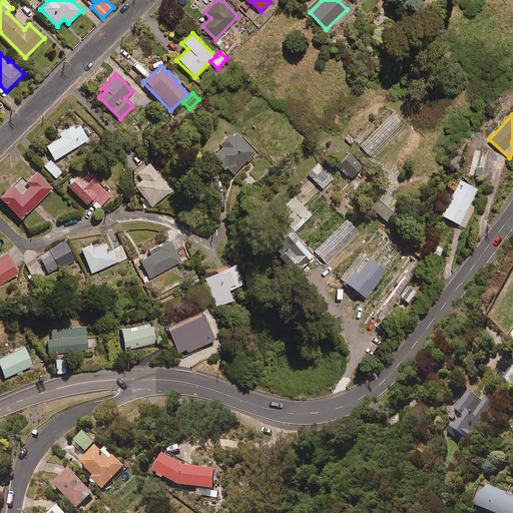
[(87,140),(77,123),(58,135),(60,138),(45,147),(53,160),(87,140)]
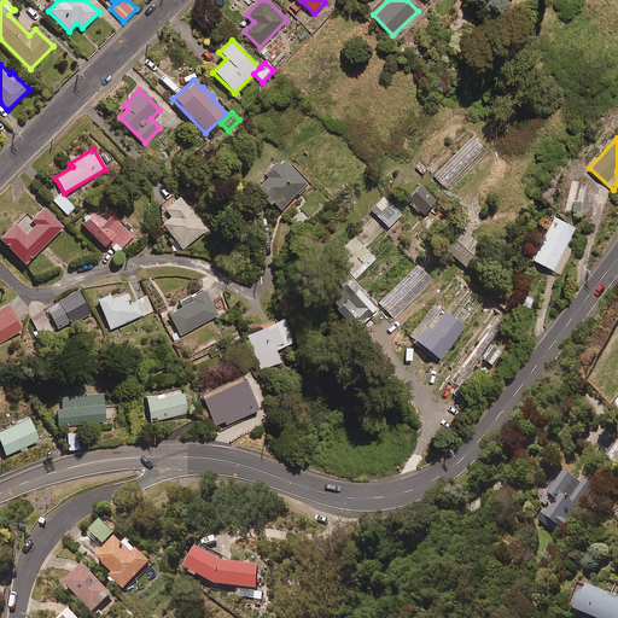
[(298,197),(308,187),(281,158),(254,185),(264,197),(261,199),(268,208),(272,204),(279,211),(297,194),(298,197)]
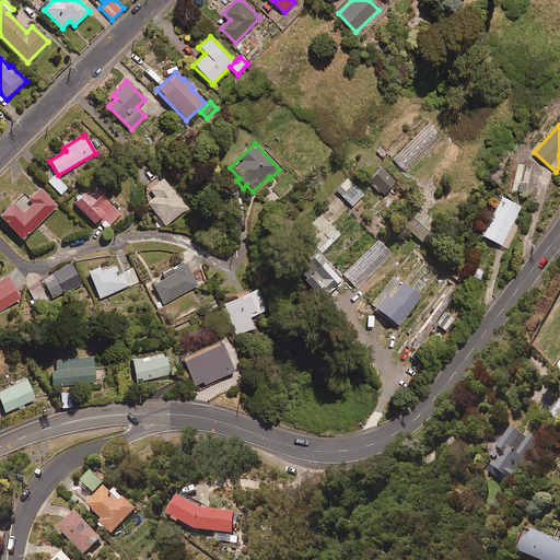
[(532,167),(520,164),(513,189),(525,193),(532,167)]
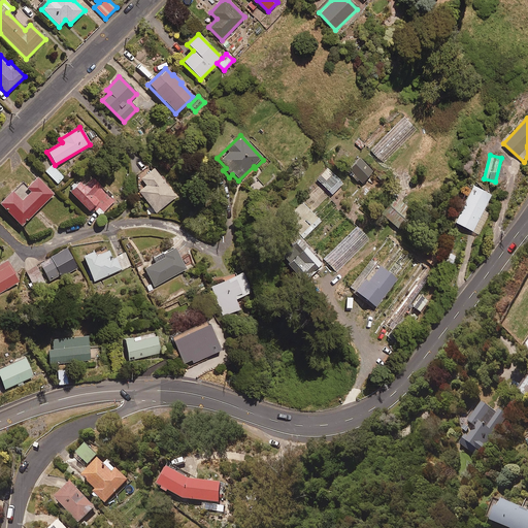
[(373,172),(360,159),(349,170),(362,184),(373,172)]
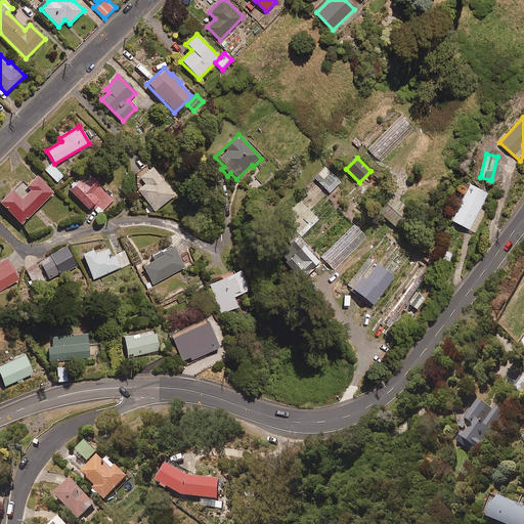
[(63,176),(52,164),(45,170),(56,182),(63,176)]
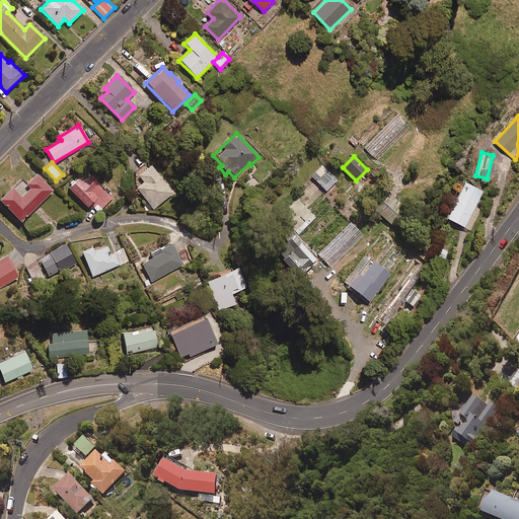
[(173,193),(150,165),(137,176),(142,182),(135,189),(152,209),(154,208),(173,193)]
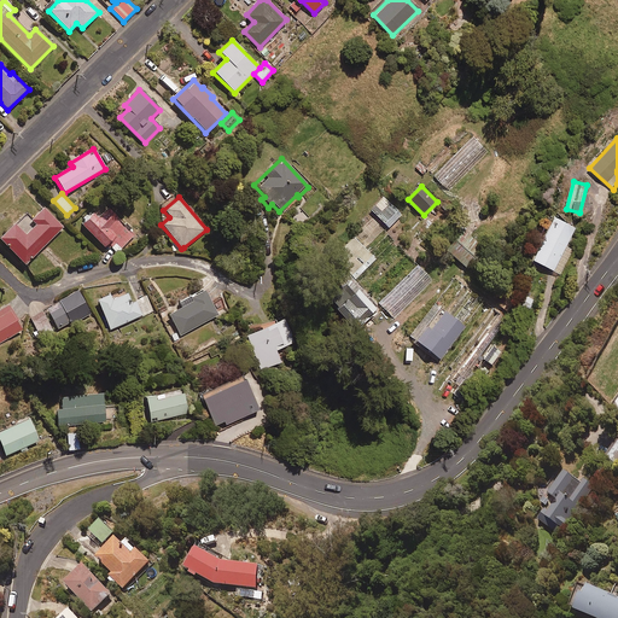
[(401,215),(383,197),(371,210),(389,228),(401,215)]
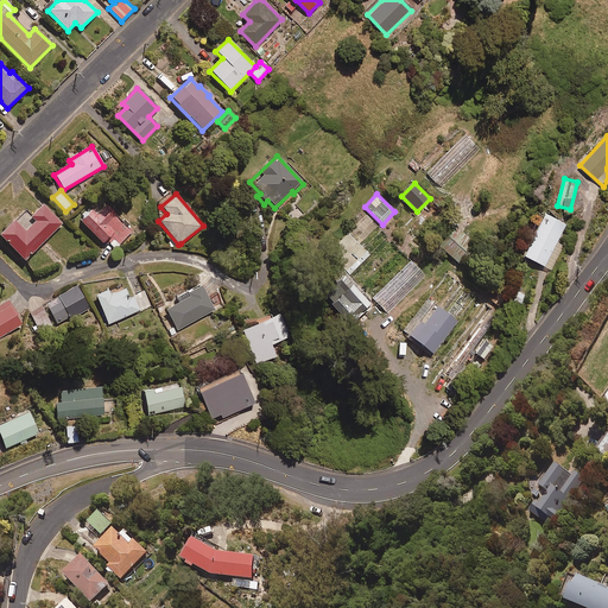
[(132,232),(100,200),(78,220),(102,244),(106,240),(115,248),(132,232)]
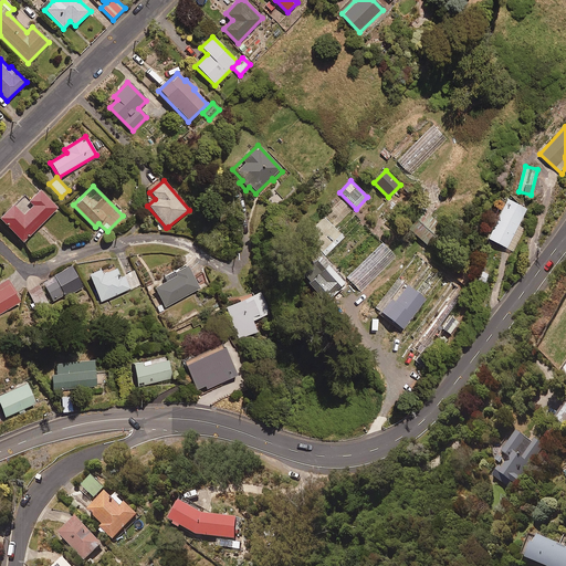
[(56,209),(38,190),(28,201),(32,206),(22,217),(11,206),(0,216),(0,220),(22,243),(56,209)]
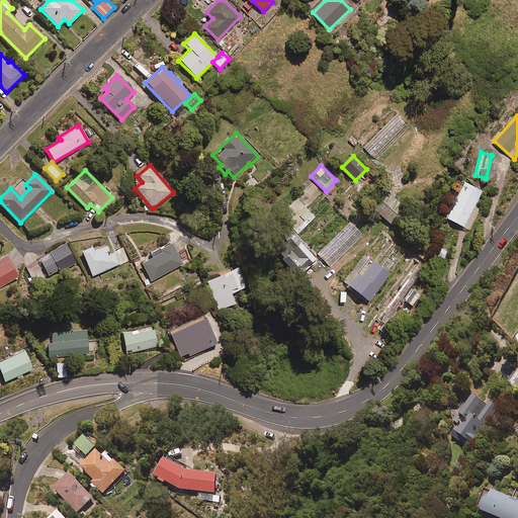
[(446,219),(470,231),(481,209),(475,206),(482,191),(463,182),(446,219)]
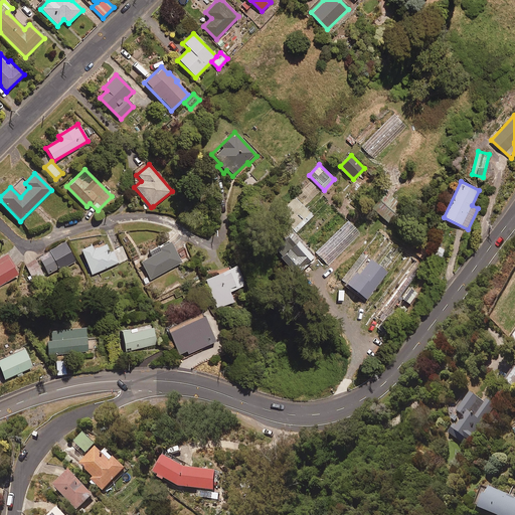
[(320,192),(311,183),(278,214),(296,233),(313,216),(305,207),(320,192)]
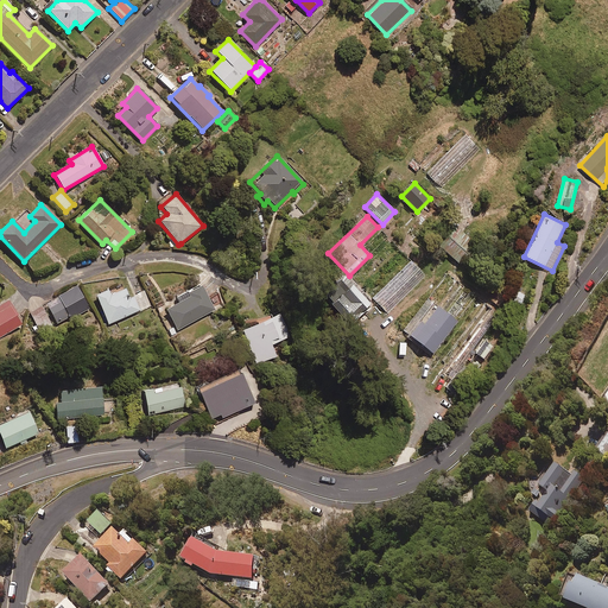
[(476,242),(458,229),(442,251),(460,264),(476,242)]
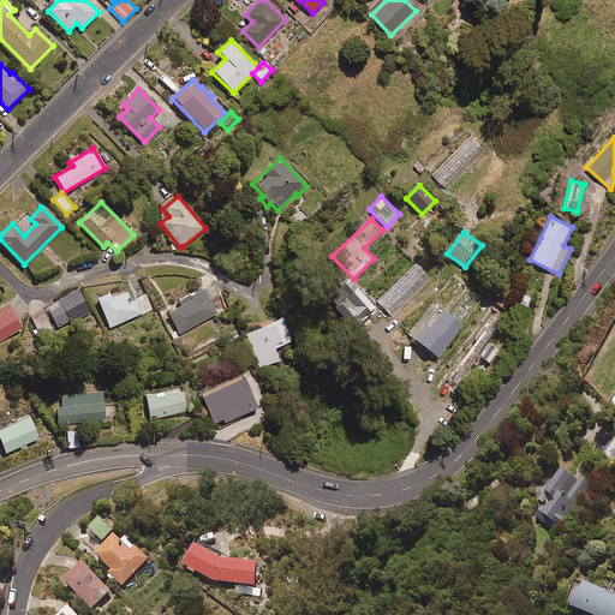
[(375,309),(348,280),(324,302),(352,332),(375,309)]
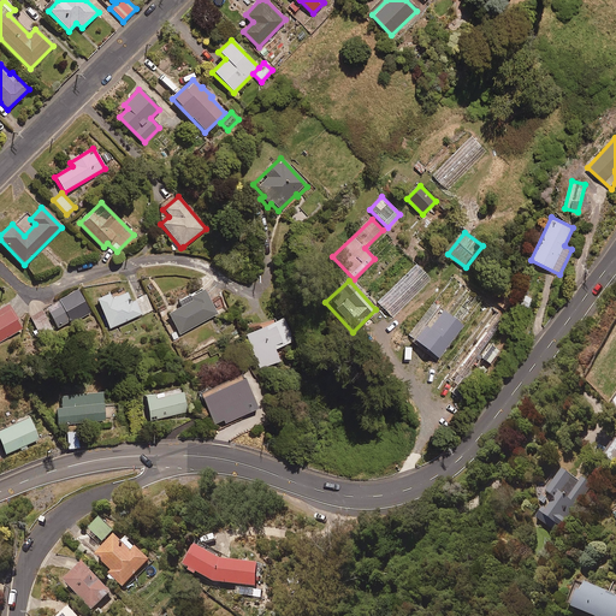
[(217,314),(202,289),(179,302),(182,307),(169,314),(181,335),(217,314)]
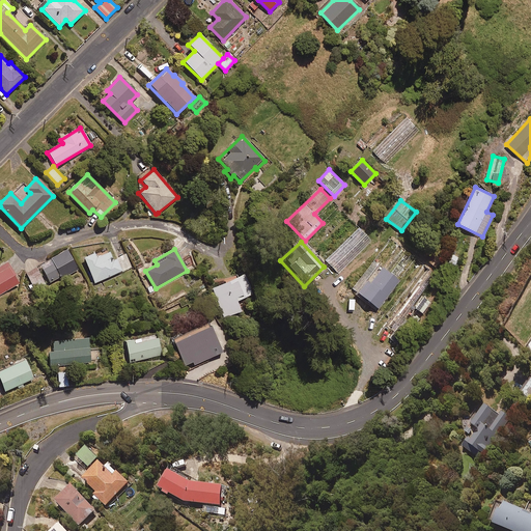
[(26,274),(36,291),(61,276),(63,278),(78,269),(66,250),(26,274)]
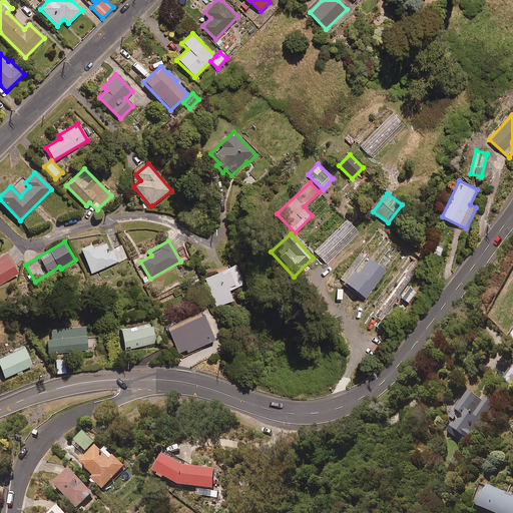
[(108,251),(104,243),(92,248),(90,245),(81,249),(91,274),(127,259),(122,246),(108,251)]
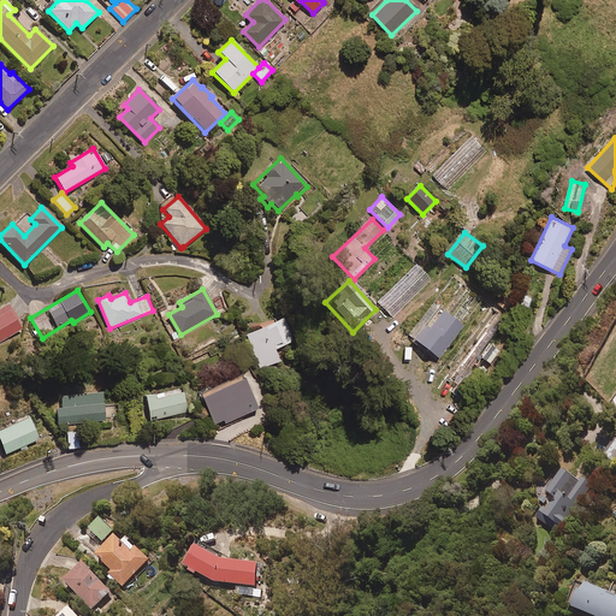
[(532,298),(523,295),(519,306),(527,311),(532,298)]
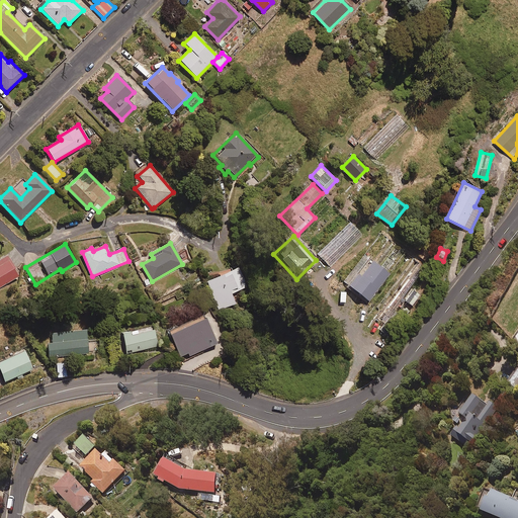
[(0,260),(0,287),(18,276),(6,257),(0,260)]
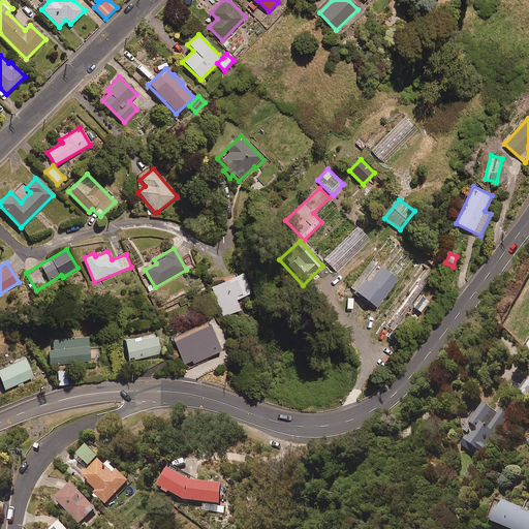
[(397,280),(376,266),(364,282),(363,281),(354,292),(375,309),(397,280)]
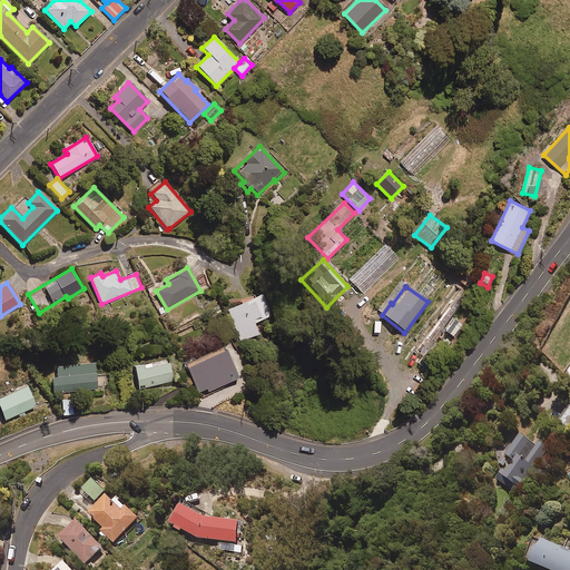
[(269,317),(262,295),(227,307),(241,342),(258,335),(254,323),(269,317)]
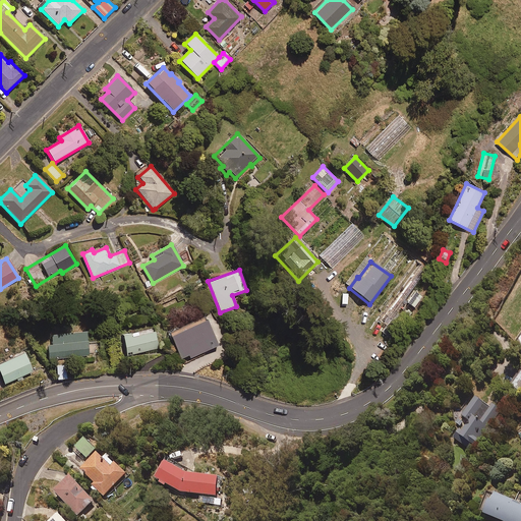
[(170,337),(181,360),(188,357),(189,360),(219,346),(207,321),(170,337)]
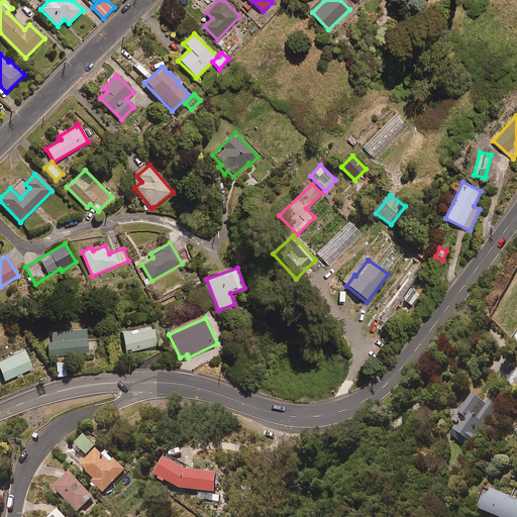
[(119,333),(124,353),(162,345),(161,340),(156,341),(152,329),(129,334),(128,331),(119,333)]
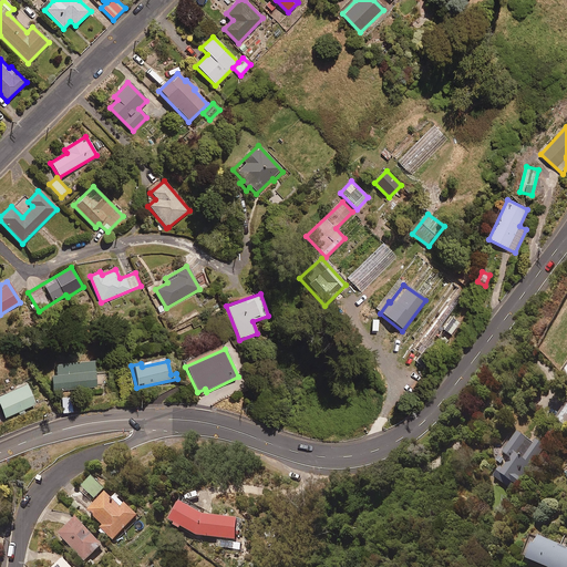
[(107,372),(94,373),(93,362),(55,367),(57,377),(51,377),(52,392),(95,388),(95,384),(109,383),(107,372)]
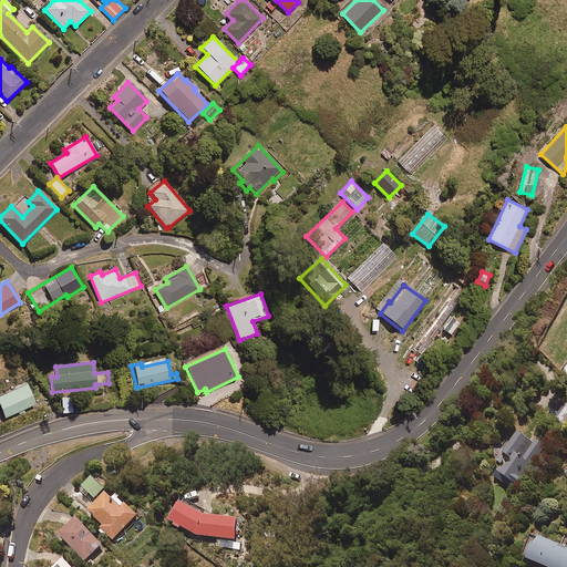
[(34,405),(26,385),(0,395),(0,411),(3,419),(34,405)]
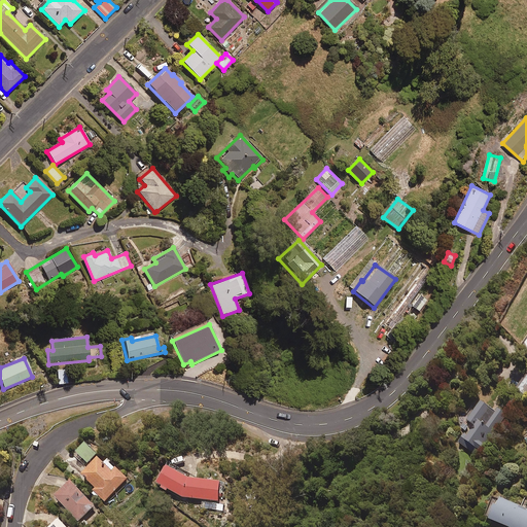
[(67,384),(66,370),(56,371),(58,385),(67,384)]
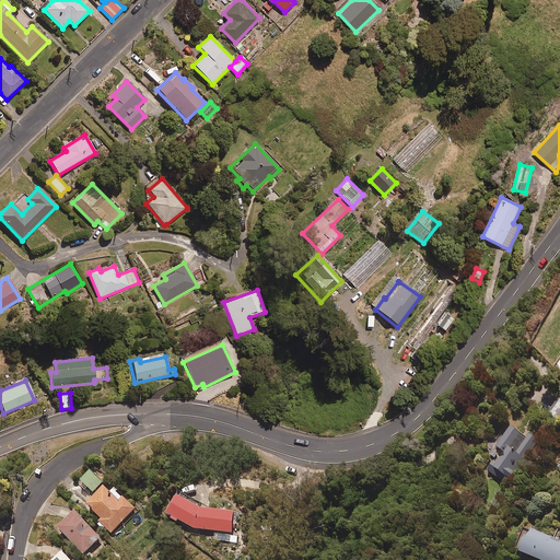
[(559,418),(559,404),(557,401),(548,415),(559,421),(559,418)]
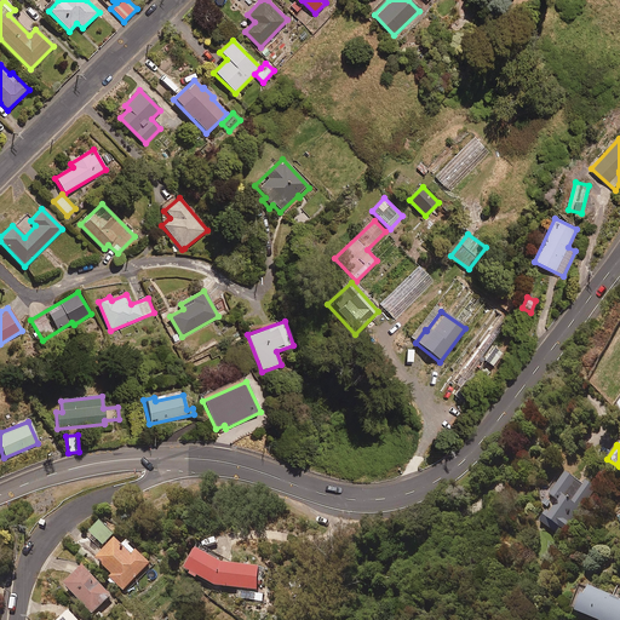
[(584,486),(566,475),(545,506),(555,512),(552,516),(549,515),(543,524),(563,539),(596,489),(586,482),(584,486)]
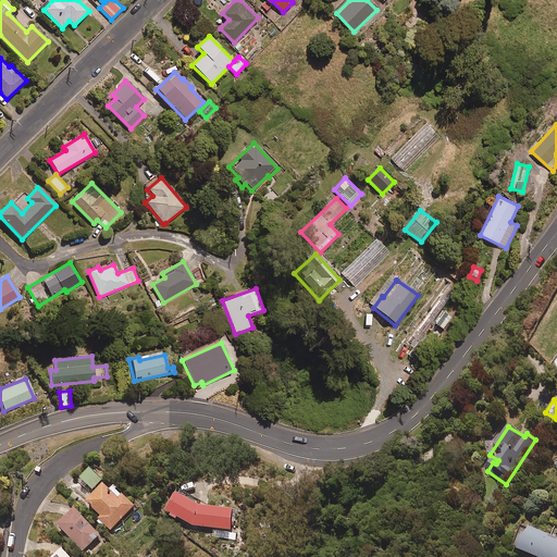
[(102,481),(90,470),(82,480),(94,491),(102,481)]
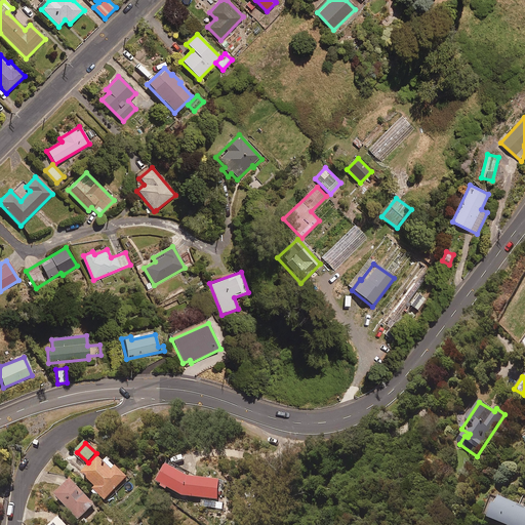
[(82,476),(87,481),(88,480),(94,487),(90,491),(97,497),(101,495),(105,499),(127,478),(110,460),(105,465),(99,458),(82,476)]
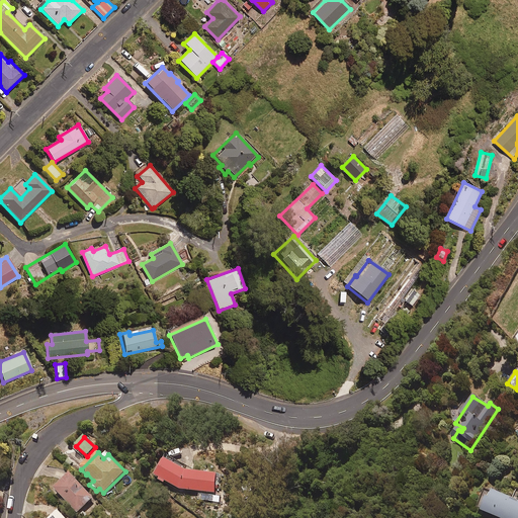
[(155,479),(160,482),(159,485),(164,488),(166,484),(180,492),(216,494),(217,477),(184,471),(164,461),(155,479)]
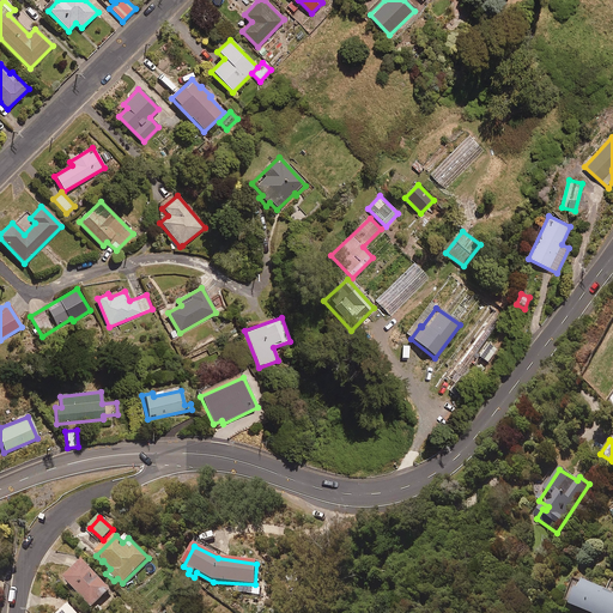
[(110,589),(83,563),(65,581),(92,608),(110,589)]
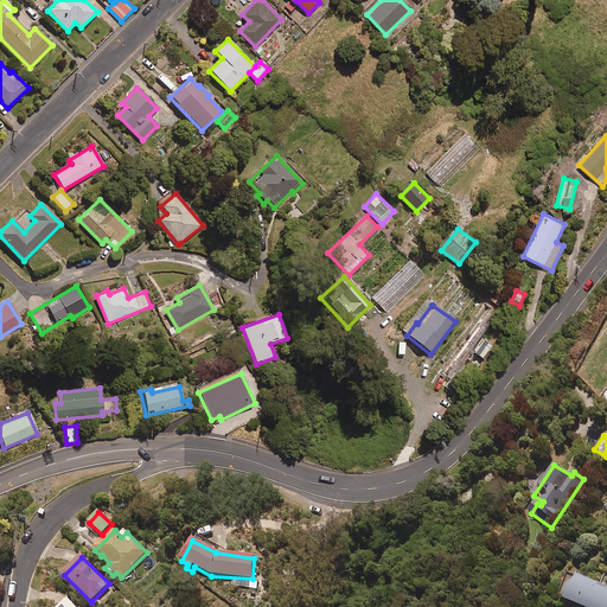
[(606,606),(606,589),(569,575),(561,599),(566,600),(564,602),(577,606),(606,606)]
